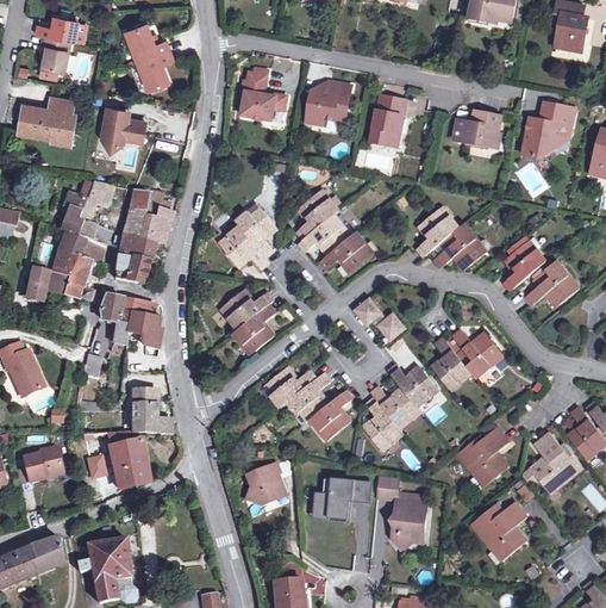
[(488,16),(511,19),(514,0),(470,0),(467,18),(487,22),(488,16)]
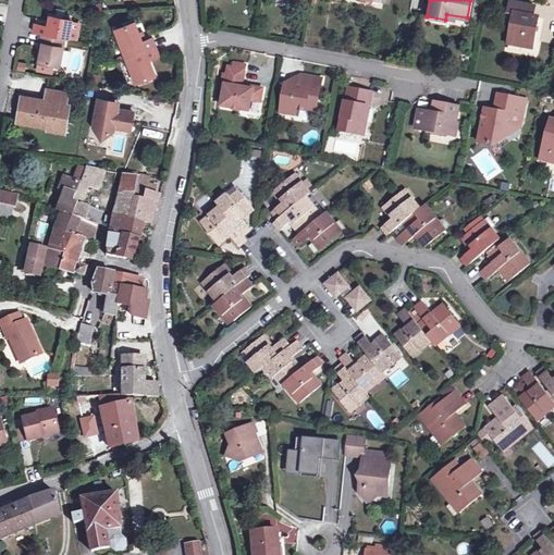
[(536,16),(530,15),(531,5),(509,1),(507,11),(513,12),(507,42),(530,47),(536,16)]
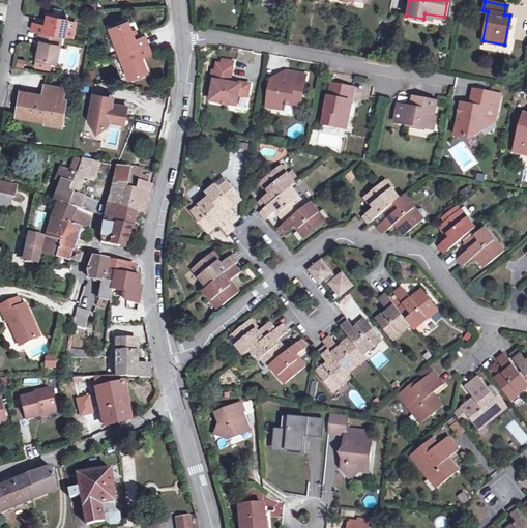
[(59,36),(62,36),(64,27),(66,18),(46,13),(44,24),(32,22),(31,30),(38,32),(59,36)]
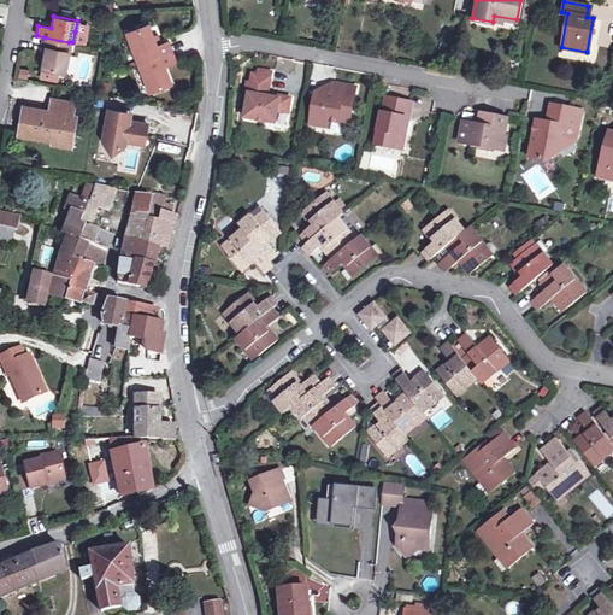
[(127,30),(139,62),(170,50),(171,48),(169,40),(160,44),(155,45),(152,35),(147,23),(127,30)]
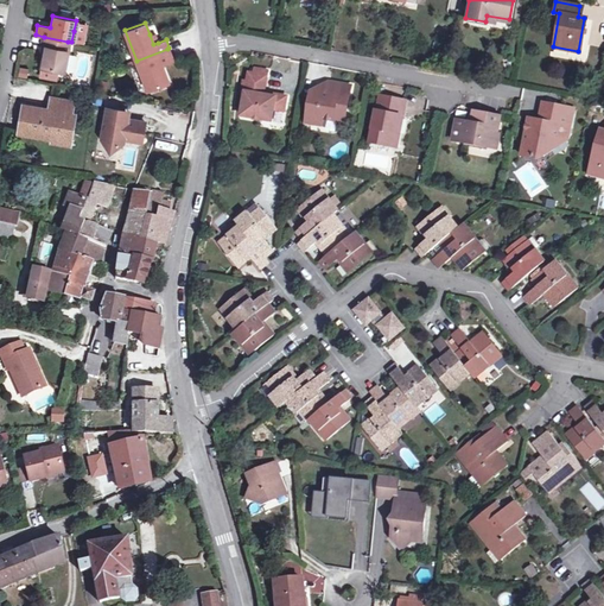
[(62,71),(68,42),(44,37),(42,48),(46,48),(44,57),(43,68),(62,71)]
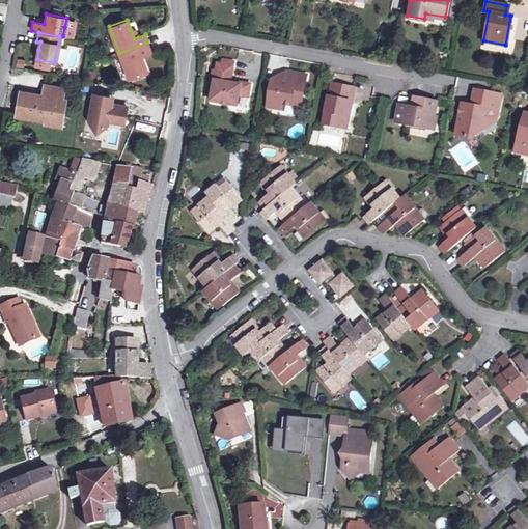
[(146,43),(119,53),(129,78),(147,71),(141,55),(151,51),(147,42),(146,43)]
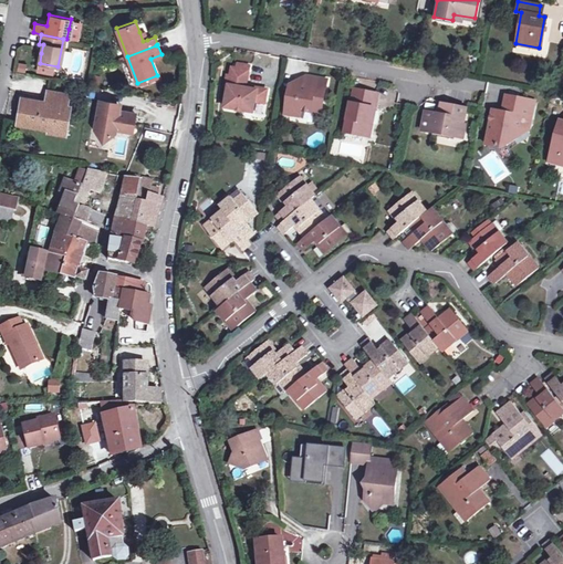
[(22,71),(24,61),(14,59),(12,69),(22,71)]
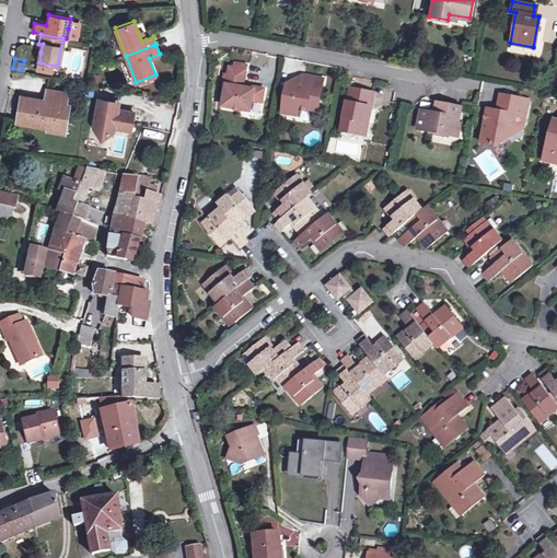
[(250,109),(251,99),(260,100),(263,86),(242,83),(244,64),(234,61),(233,67),(228,66),(227,73),(223,73),(222,82),(225,83),(221,104),(250,109)]
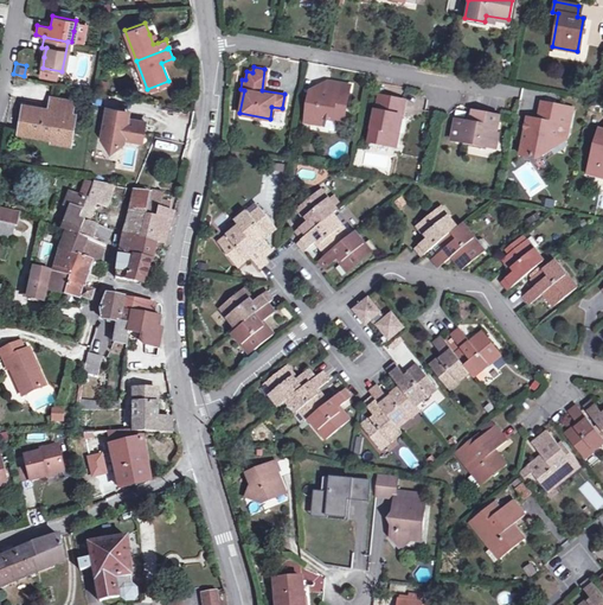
[(326,93),(309,89),(303,121),(319,123),(321,116),(332,118),(333,113),(344,114),(350,83),(328,80),(326,93)]
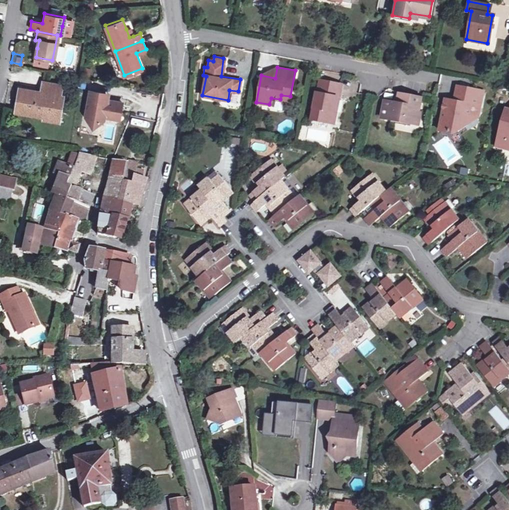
[(277,67),(261,75),(275,78),(277,67)]
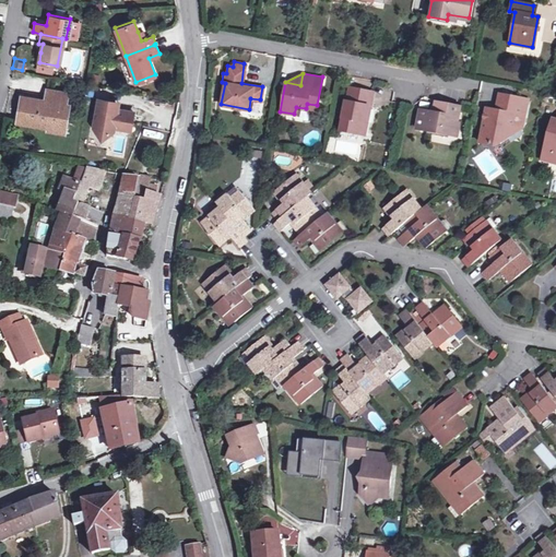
[(367,105),(368,105),(371,91),(349,86),(345,99),(344,99),(339,129),(364,133),(366,123),(364,120),(367,105)]
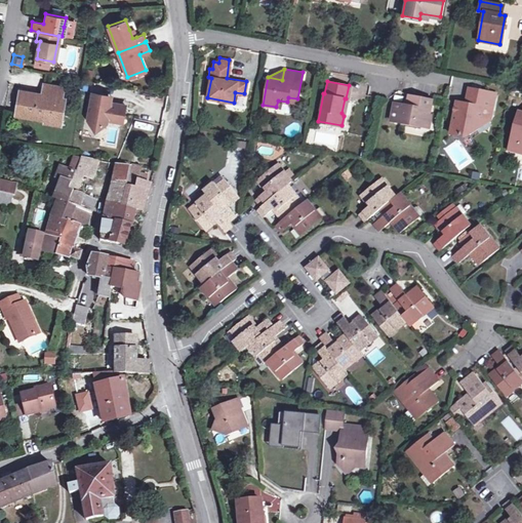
[(43,115),(58,118),(62,98),(59,97),(62,86),(41,83),(39,94),(17,90),(13,113),(42,118),(43,115)]
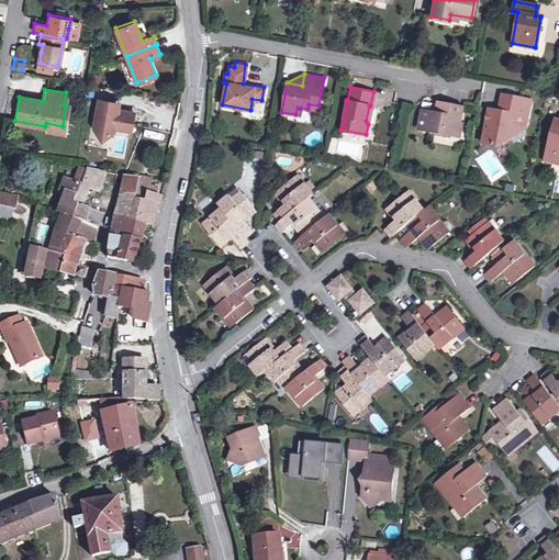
[(530,99),(515,96),(514,104),(507,103),(505,111),(501,110),(488,108),(481,142),(492,144),(495,142),(502,143),(509,138),(510,130),(515,126),(516,120),(526,121),(530,99)]
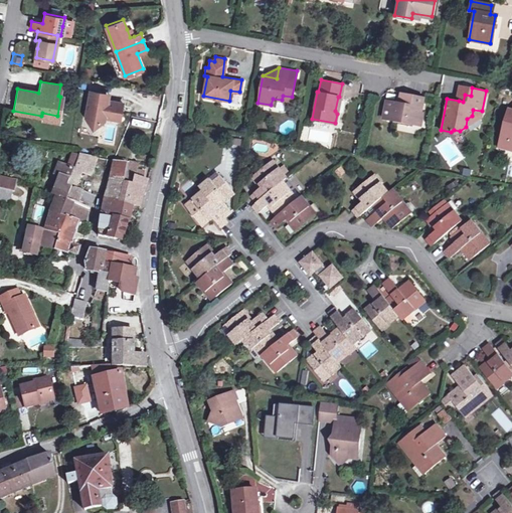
[(101,97),(103,96),(103,93),(89,90),(83,116),(92,127),(103,120),(103,117),(118,120),(121,103),(106,100),(104,102),(101,97)]
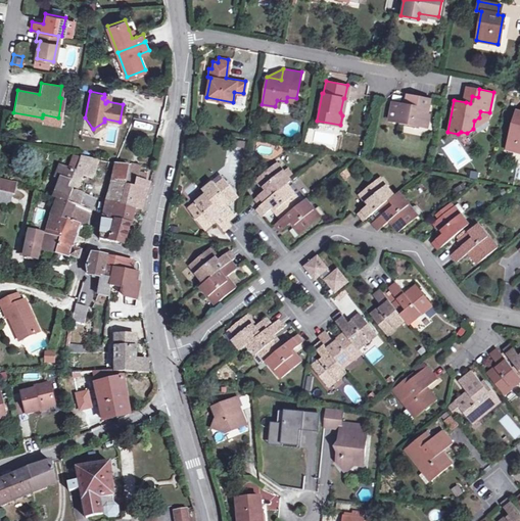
[(419,125),(420,124),(422,113),(425,114),(429,97),(406,93),(404,103),(390,101),(387,119),(419,125)]
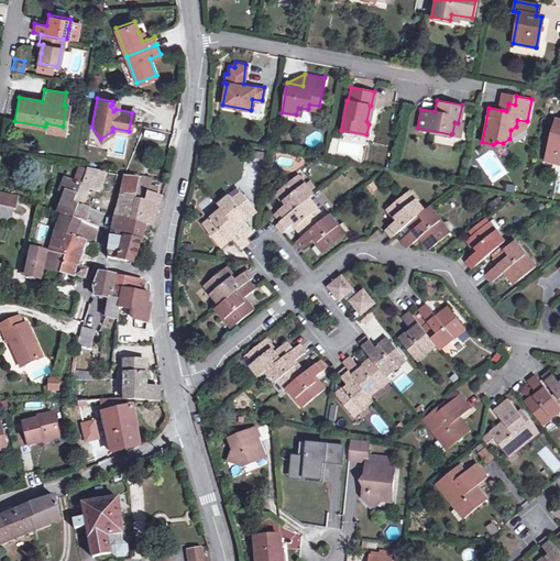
[(559,120),(556,119),(544,160),(559,164),(559,120)]
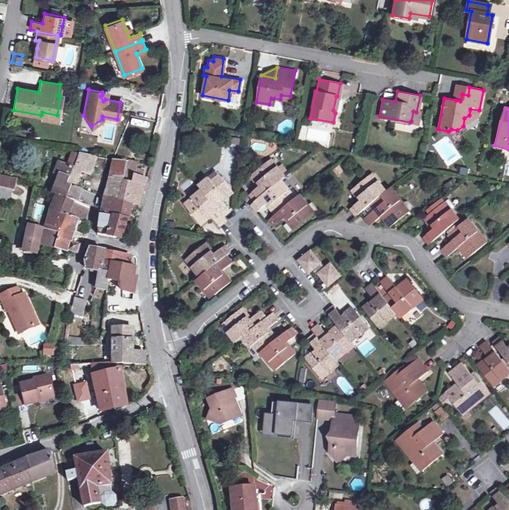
[(477,116),(479,110),(470,109),(469,115),(464,118),(463,126),(477,116)]
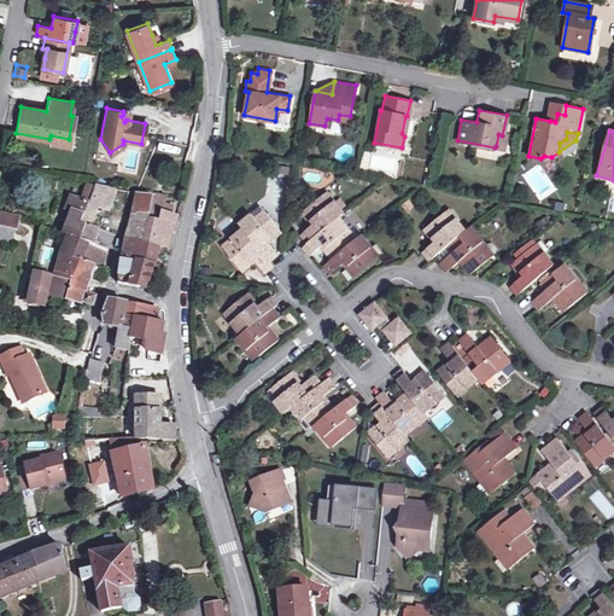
[(66,146),(69,139),(51,135),(50,139),(50,143),(66,146)]
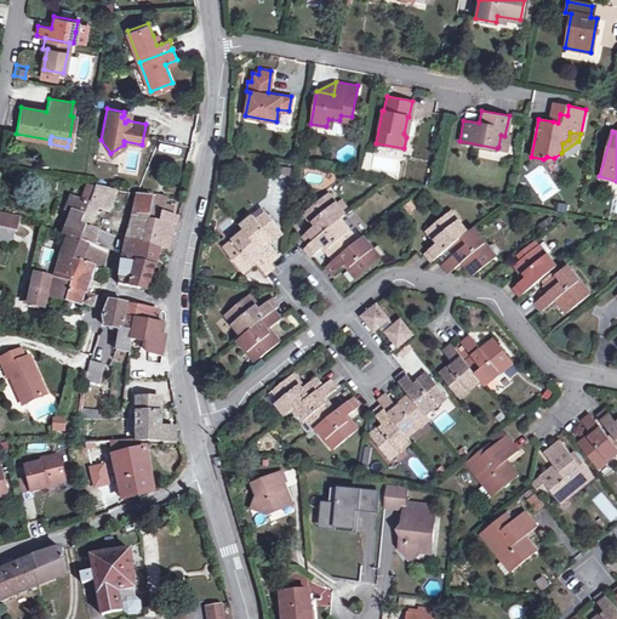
[(78,200),(86,204),(93,186),(85,185),(78,200)]
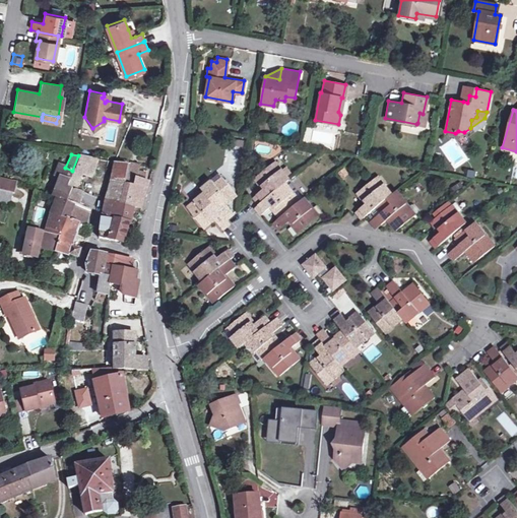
[(72,171),(71,172),(89,175),(95,158),(85,156),(78,154),(78,155),(72,171)]
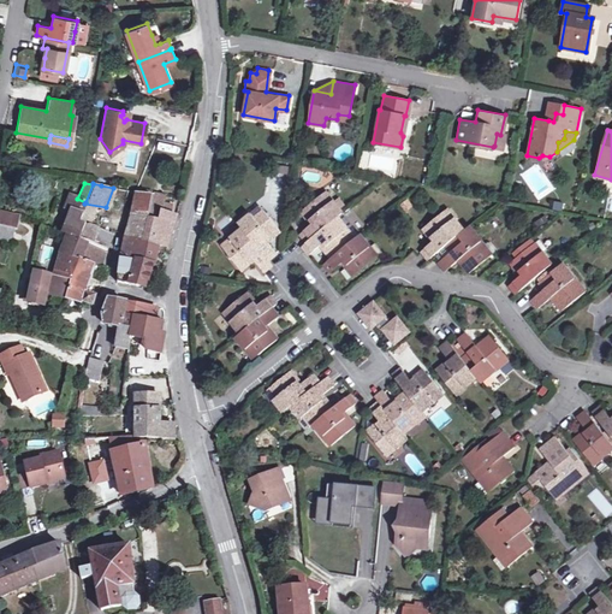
[(324,190),(320,194),(327,204),(331,200),(324,190)]
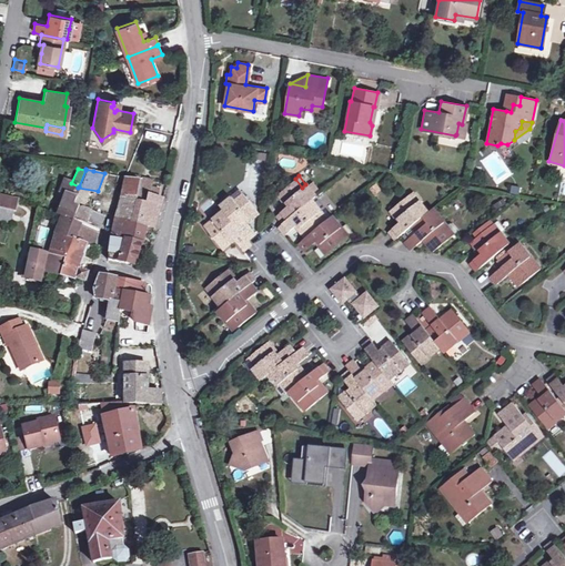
[(119,194),(134,199),(139,180),(124,177),(119,194)]
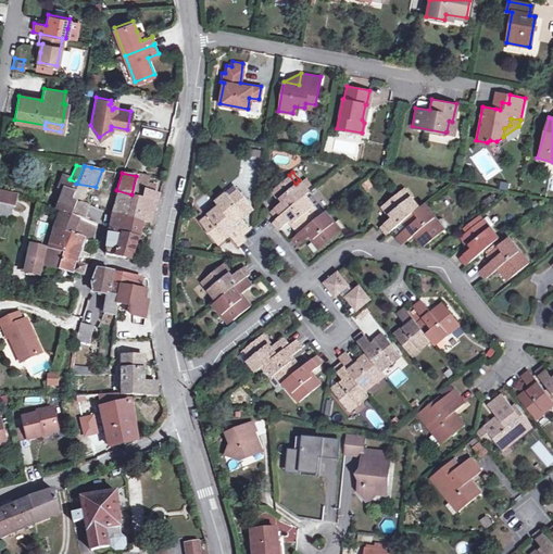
[(75,222),(76,217),(71,215),(76,201),(71,199),(76,184),(77,183),(70,179),(61,175),(57,187),(62,189),(55,209),(59,210),(59,211),(53,226),(87,239),(91,228),(75,222)]
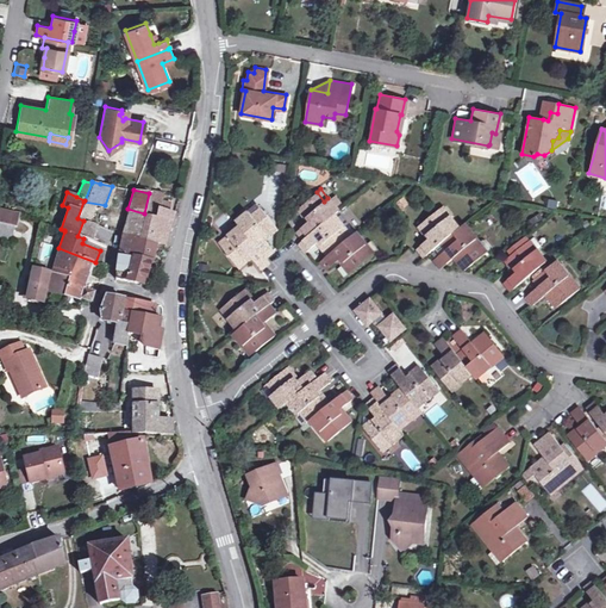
[(139,239),(151,242),(152,241),(163,243),(172,213),(166,212),(157,210),(158,202),(160,193),(154,193),(149,192),(149,193),(144,213),(139,239)]
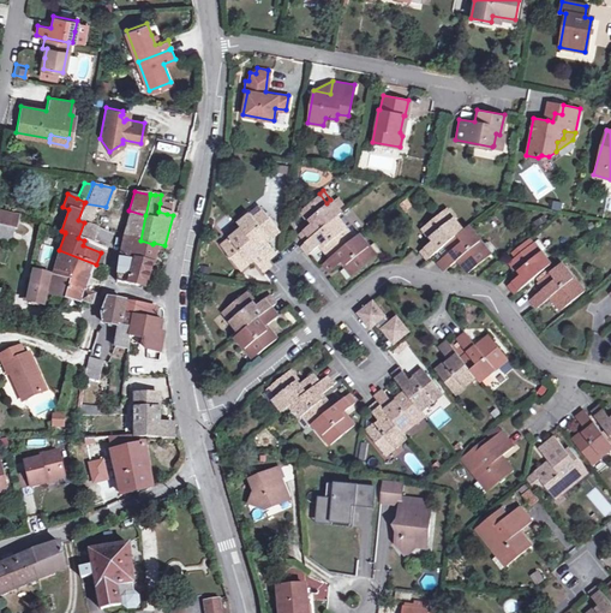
[(298,232),(305,240),(336,215),(340,212),(330,200),(327,203),(319,194),(299,209),(310,222),(298,232)]
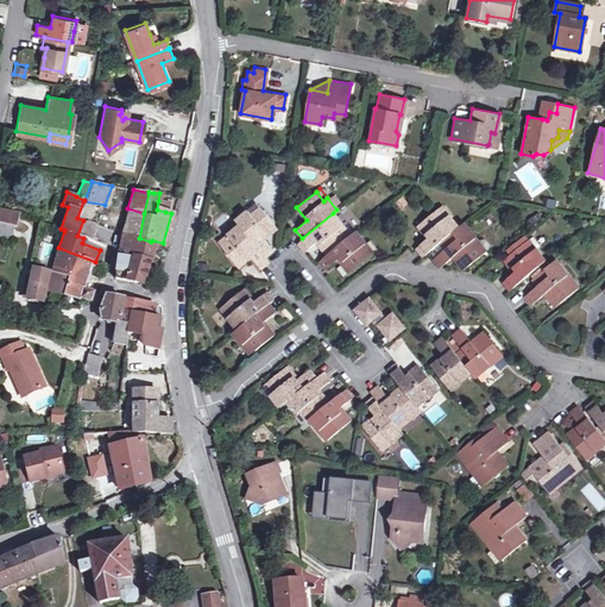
[(166,202),(158,201),(157,210),(165,212),(166,202)]
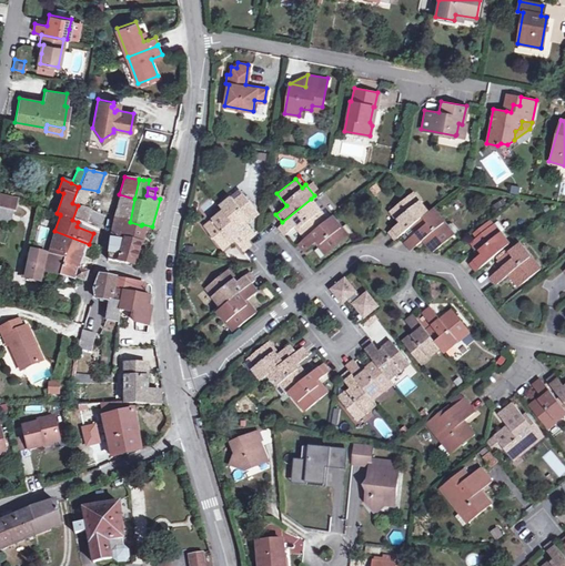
[(240,190),(231,196),(234,201),(243,193),(240,190)]
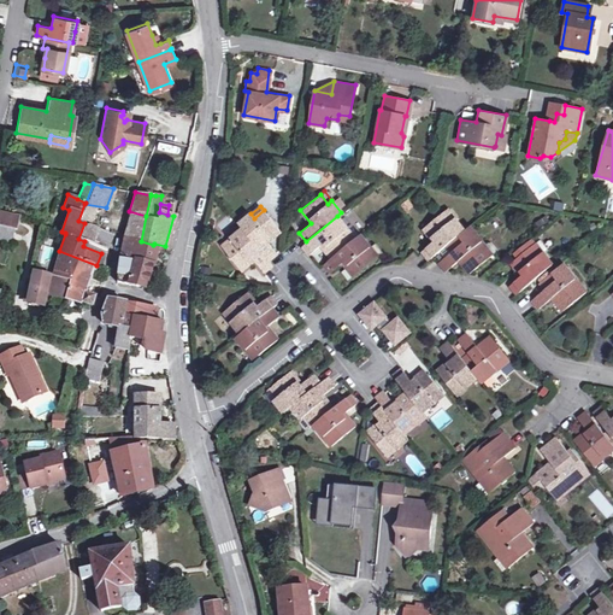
[(52,208),(49,220),(59,221),(60,209),(52,208)]
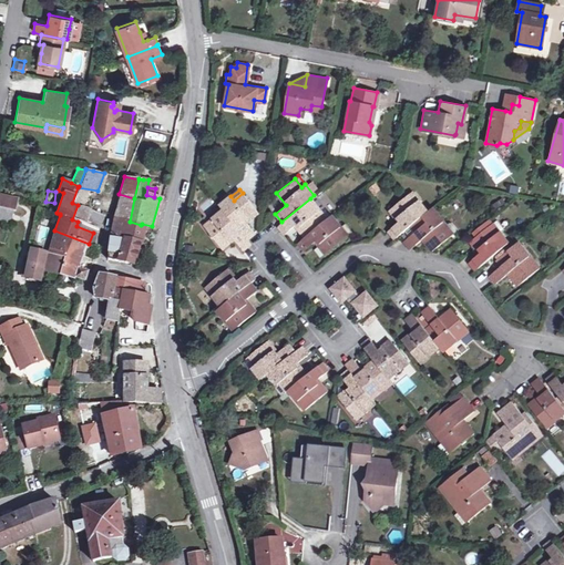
[(410,191),(407,194),(413,202),(418,199),(410,191)]
